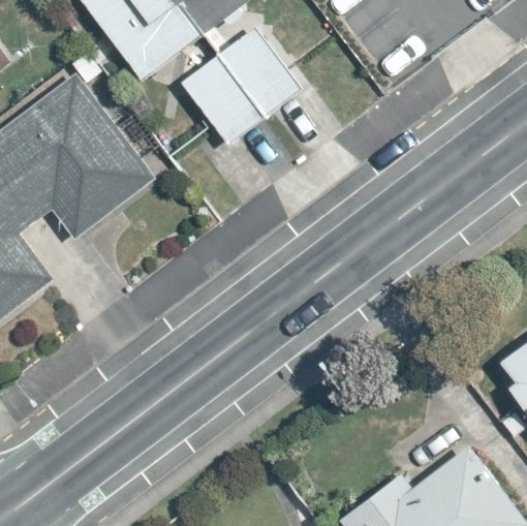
[(80,0),(142,82),(251,0),(80,0)]
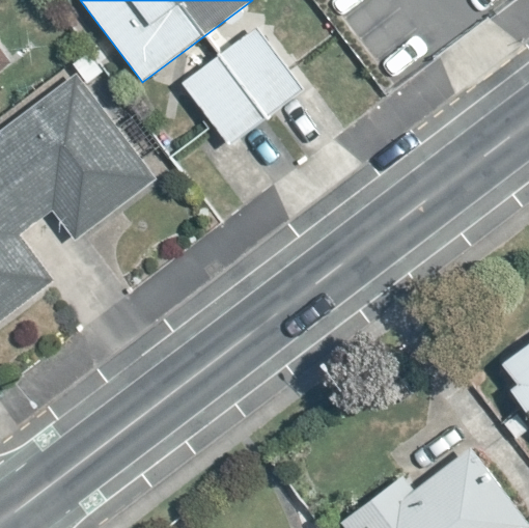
[(0,72),(11,63),(0,49),(0,72)]
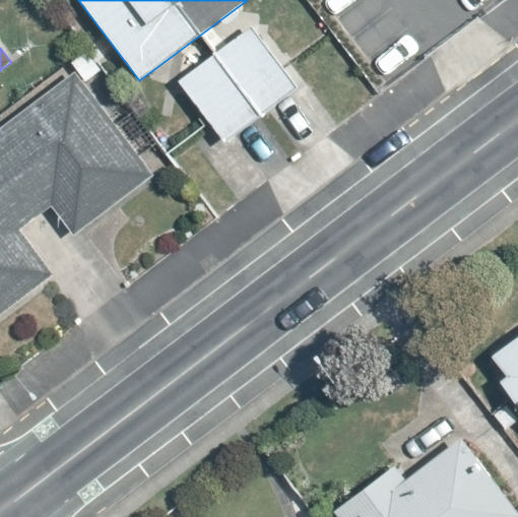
[(73,70),(0,125),(0,318),(55,277),(19,230),(49,207),(71,238),(152,177),(73,70)]
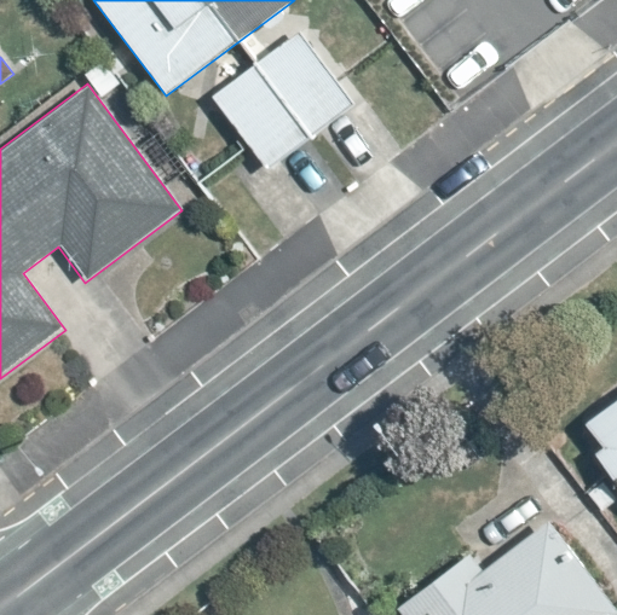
[(616,399),(586,423),(616,464),(616,399)]
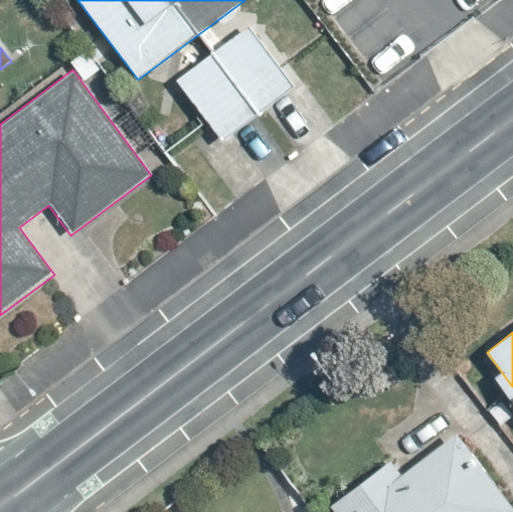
[(505,511),(510,508),(456,435),(401,475),(389,459),(327,504),(333,511),(505,511)]
